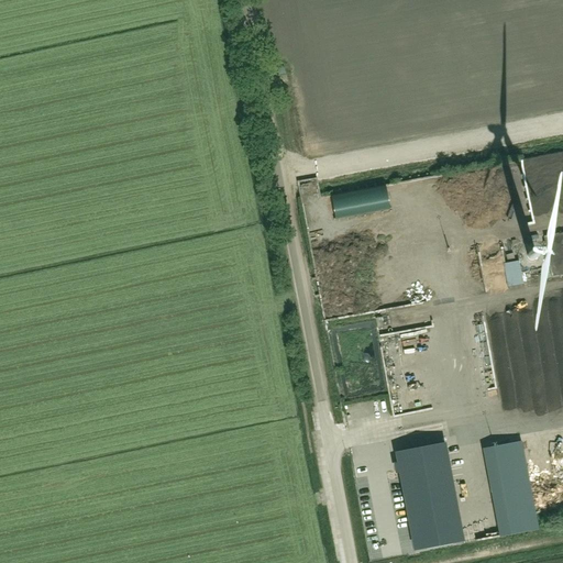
[(487,273),(489,284),(512,279),(508,255),(509,255),(506,241),(494,244),(495,249),(482,251),(484,263),(494,261),(496,271),(487,273)]
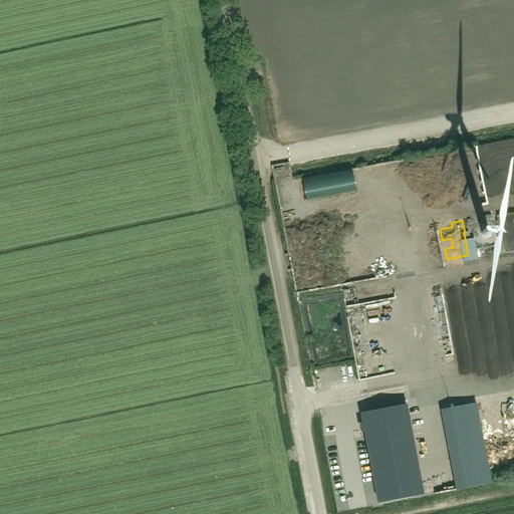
[(296,284),(298,289),(309,286),(308,281),(296,284)]
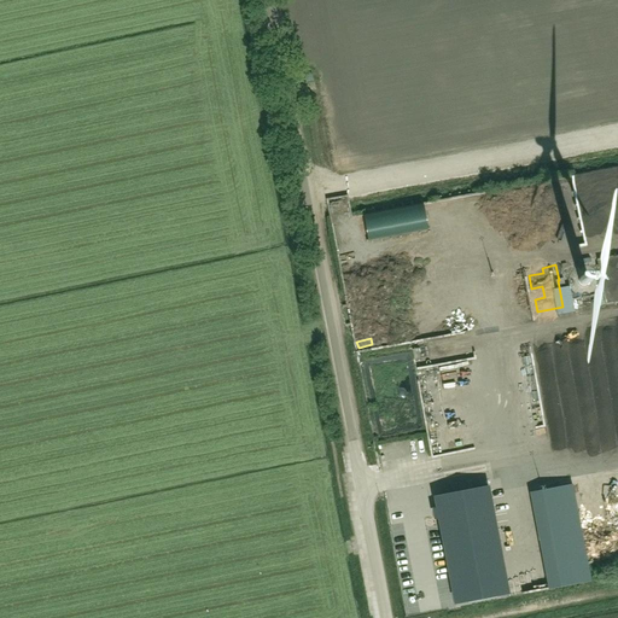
[(477,349),(489,344),(488,338),(474,343),(477,349)]
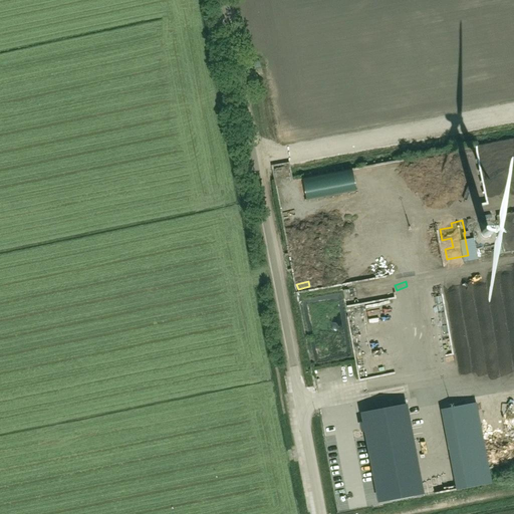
[(377,399),(378,407),(392,404),(390,397),(377,399)]
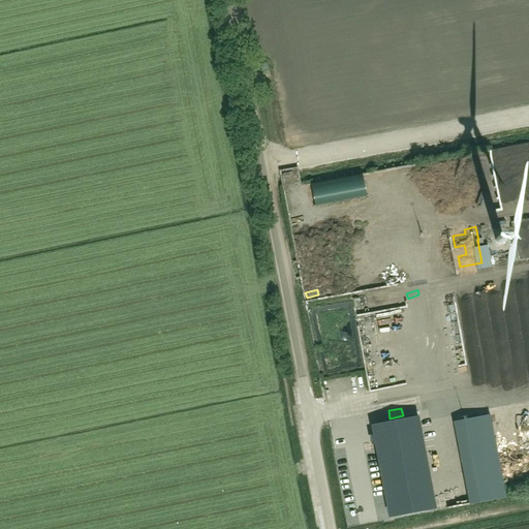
[(416,416),(372,425),(390,517),(434,508),(416,416)]
